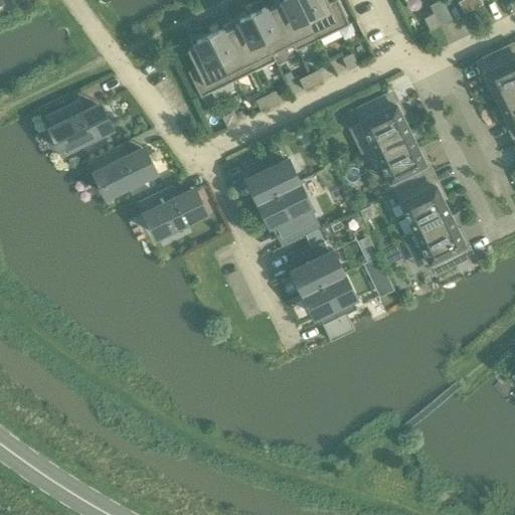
[(318,38),(299,0),(284,0),(284,1),(275,5),(293,41),(292,42),(296,49),(318,38)]
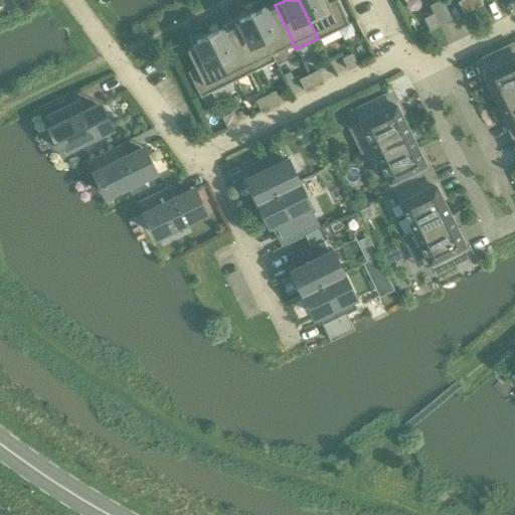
[(299,0),(318,38),(349,23),(337,0),(332,0),(329,2),(327,0),(299,0)]
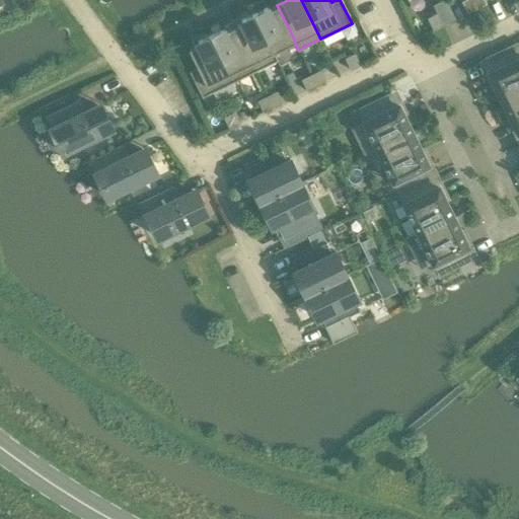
[(476,8),(472,0),(463,0),(461,1),(467,13),(476,8)]
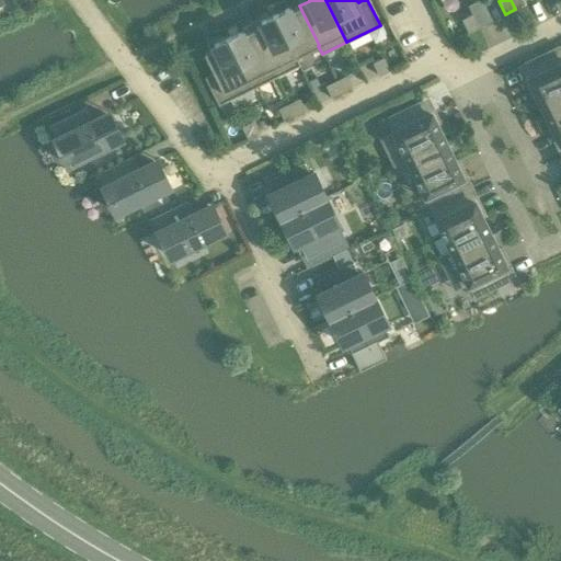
[(524,0),(511,0),(515,9),(526,3),(524,0)]
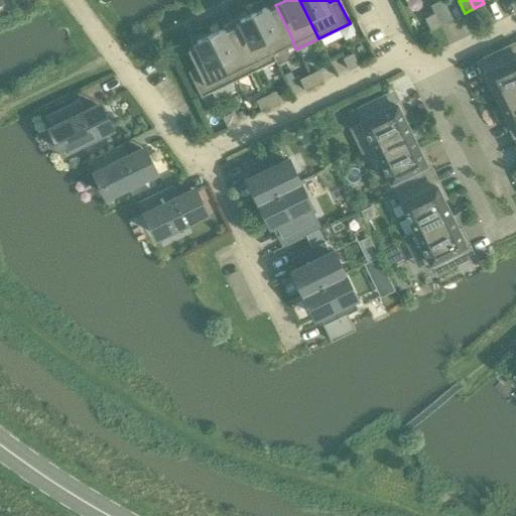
[(265,7),(253,14),(271,52),(272,51),(292,42),(293,41),(275,5),(266,10),(265,7)]
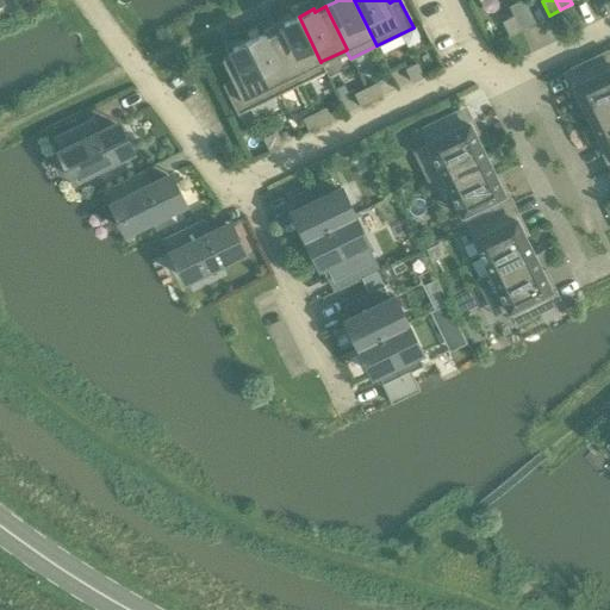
[(521,29),(514,16),(502,20),(509,35),(521,29)]
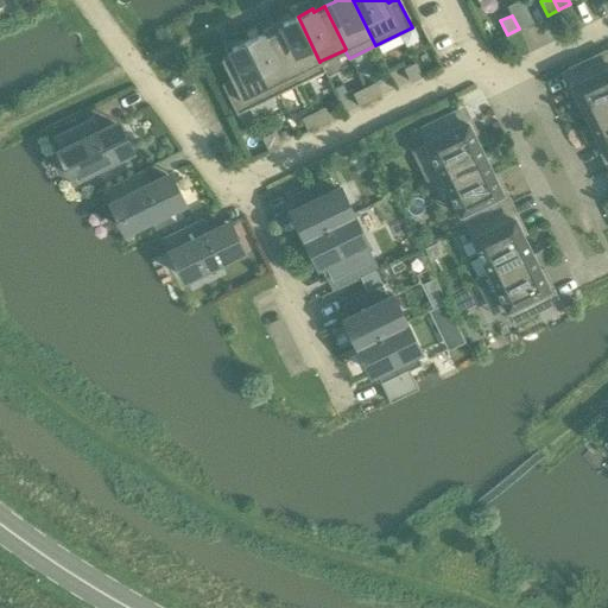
[(284,26),(273,31),(299,83),(325,70),(321,61),(320,62),(298,17),(283,24),(284,26)]
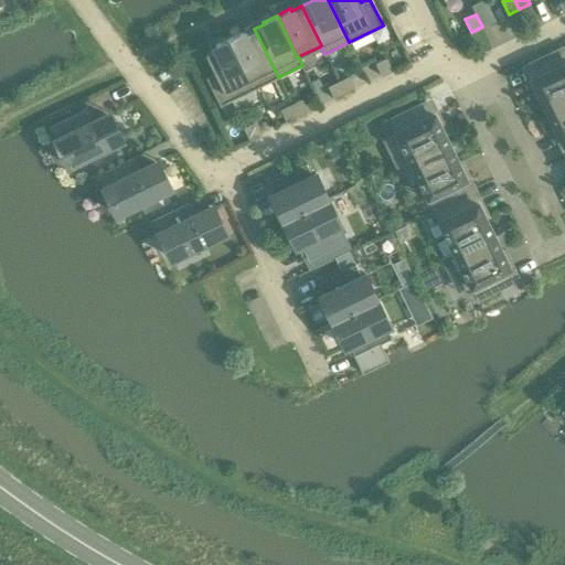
[(278,77),(254,29),(244,34),(243,32),(230,39),(254,89),(278,77)]
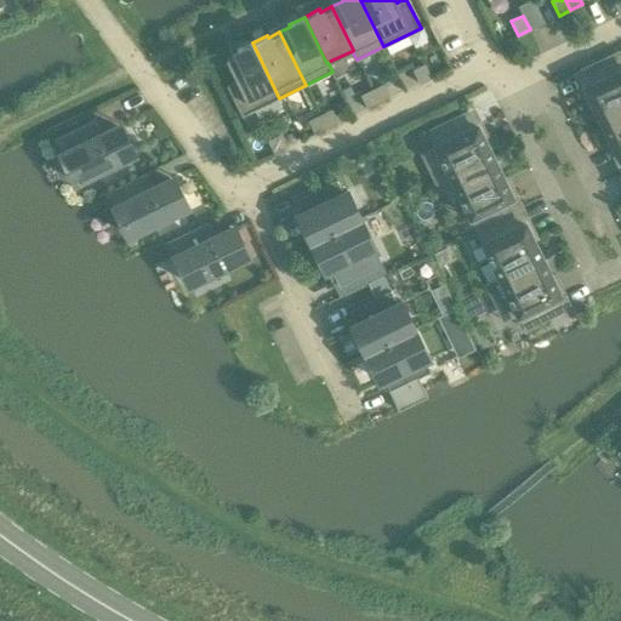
[(279,98),(252,43),(237,50),(238,52),(226,58),(237,80),(227,85),(241,117),(279,98)]
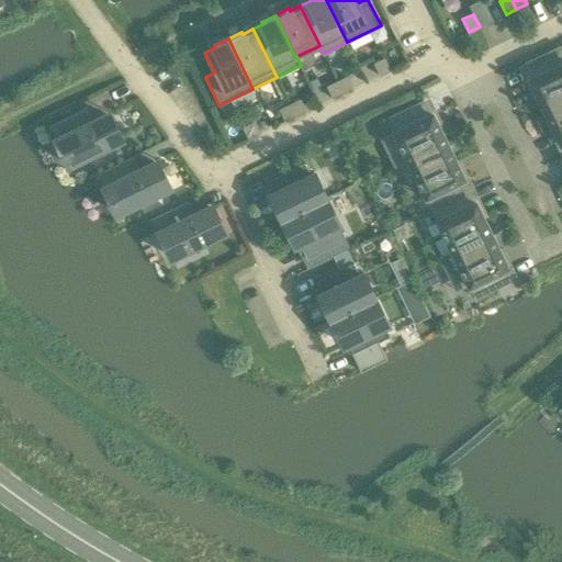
[(529,78),(544,111),(561,101),(561,49),(560,46),(525,64),(531,77),(529,78)]
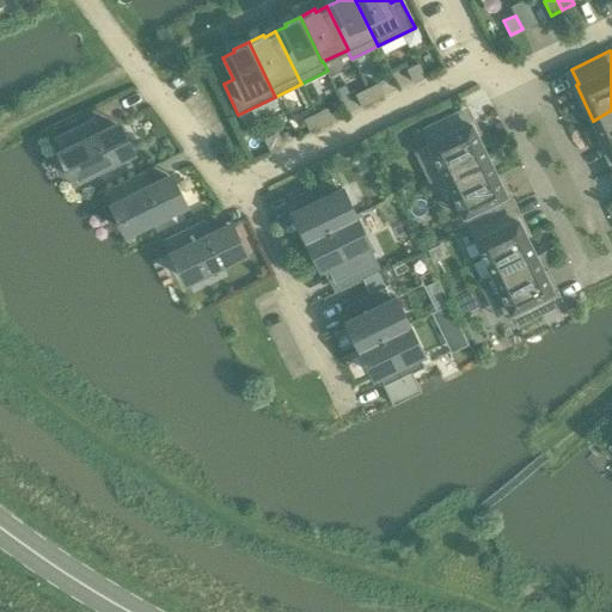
[(418,62),(407,68),(414,83),(424,77),(418,62)]
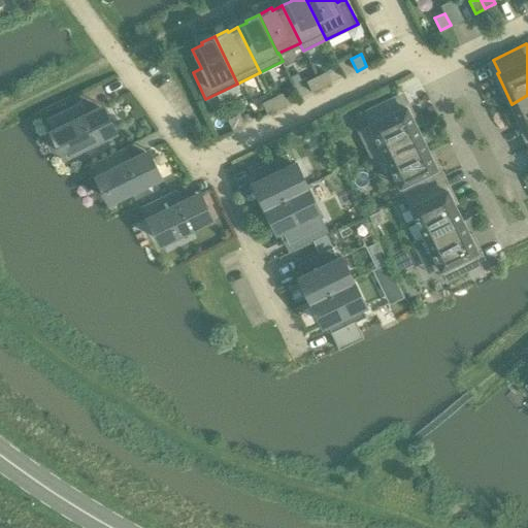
[(326,71),(317,75),(323,88),(332,83),(326,71)]
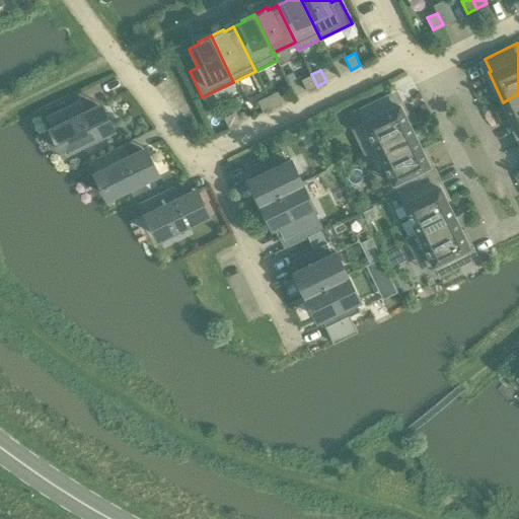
[(317,86),(311,74),(301,79),(307,91),(317,86)]
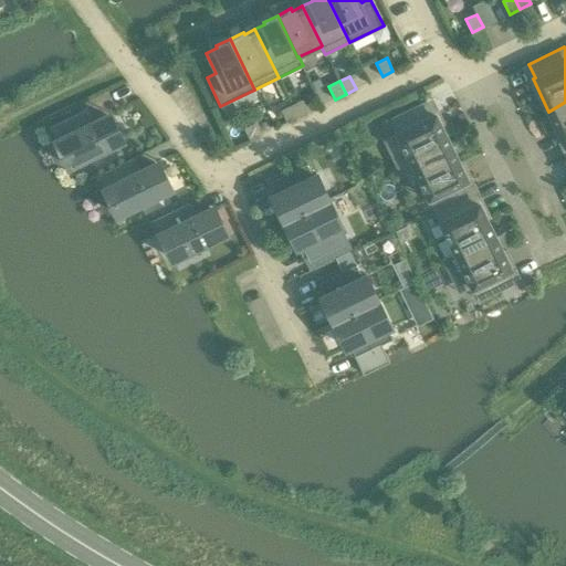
[(292,104),(297,117),(308,112),(302,100),(292,104)]
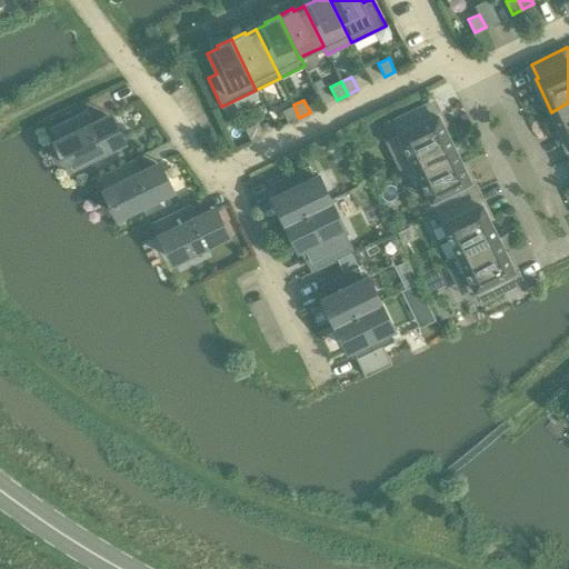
[(415,167),(415,166),(452,147),(437,113),(435,115),(428,102),(392,119),(405,145),(402,146),(405,149),(392,155),(401,173),(415,167)]
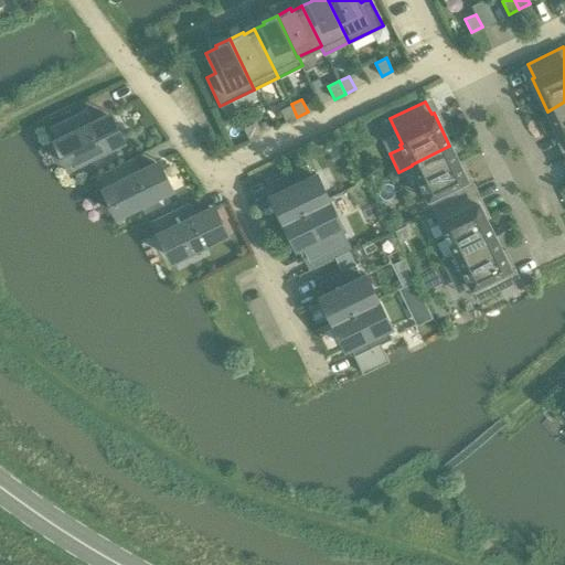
[(564,142),(564,102),(547,112),(564,144),(564,142)]
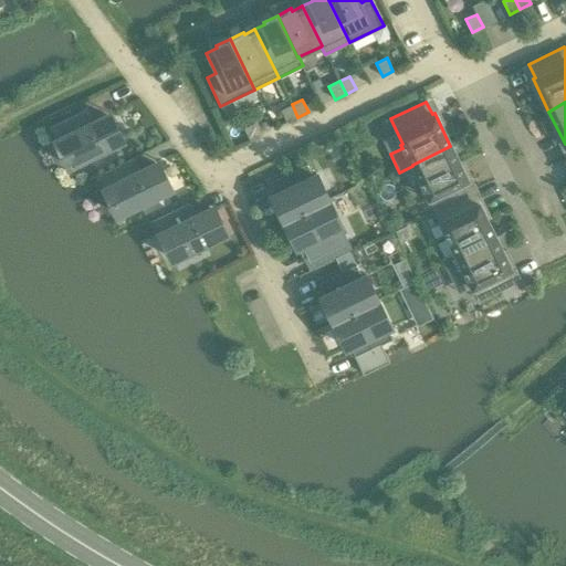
[(297,117),(292,104),(281,109),(287,123),(297,117)]
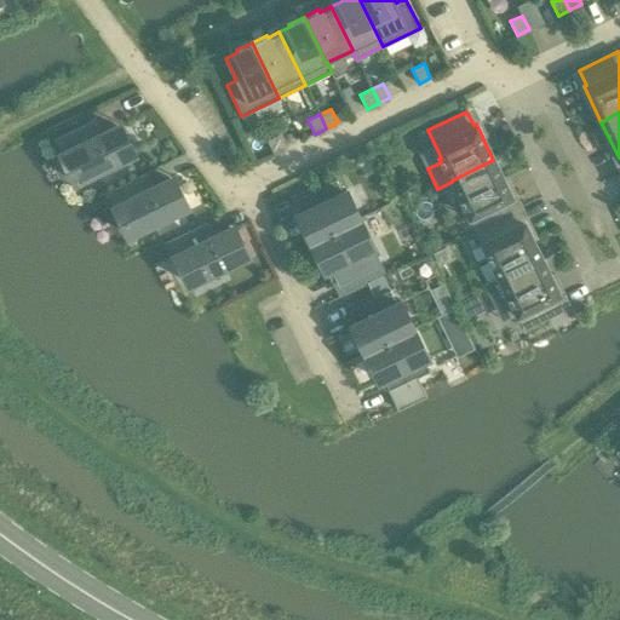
[(61,153),(74,181),(130,154),(116,125),(93,137),(86,122),(56,138),(62,151),(61,153)]
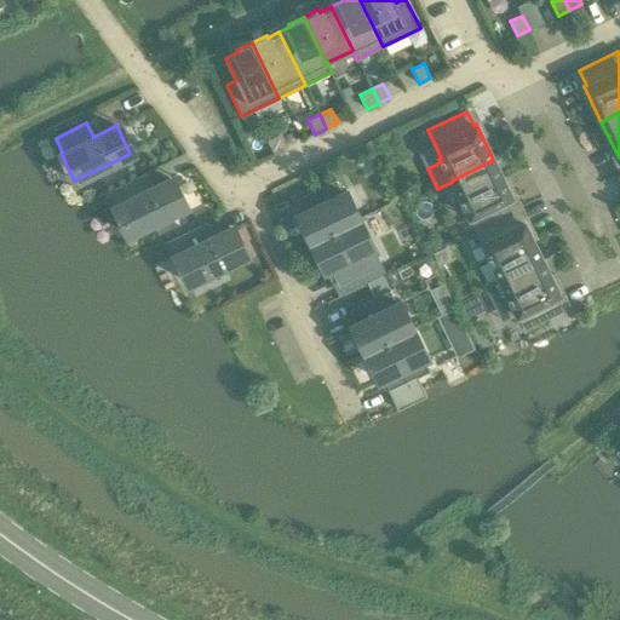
[(274,154),(286,148),(280,135),(268,139),(274,154)]
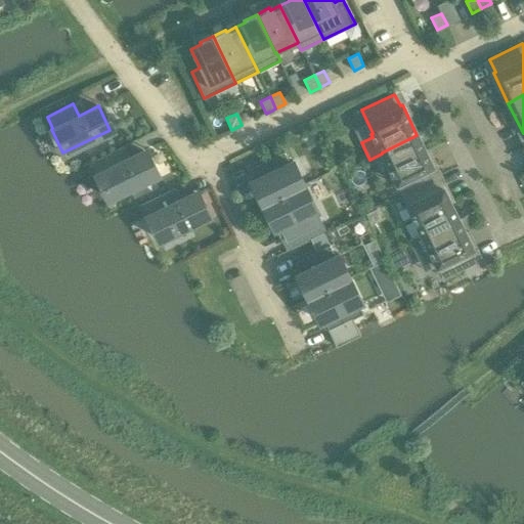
[(382,154),(389,168),(388,168),(390,172),(391,172),(402,193),(435,177),(430,167),(432,166),(417,135),(382,153),(382,154)]
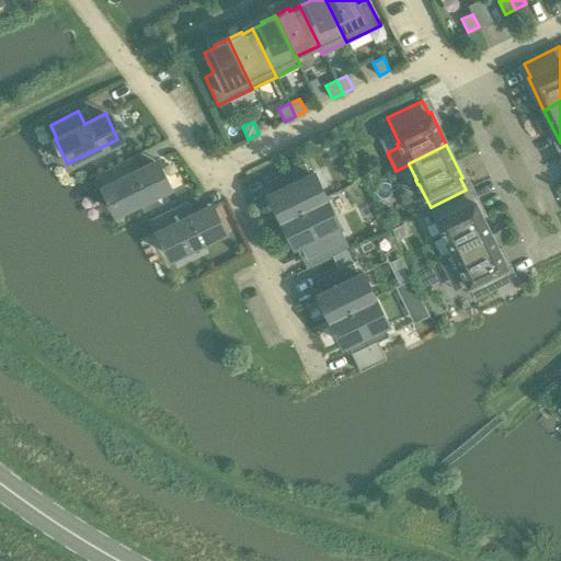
[(103,185),(115,210),(165,186),(153,161),(133,171),(126,159),(99,172),(104,184),(103,185)]
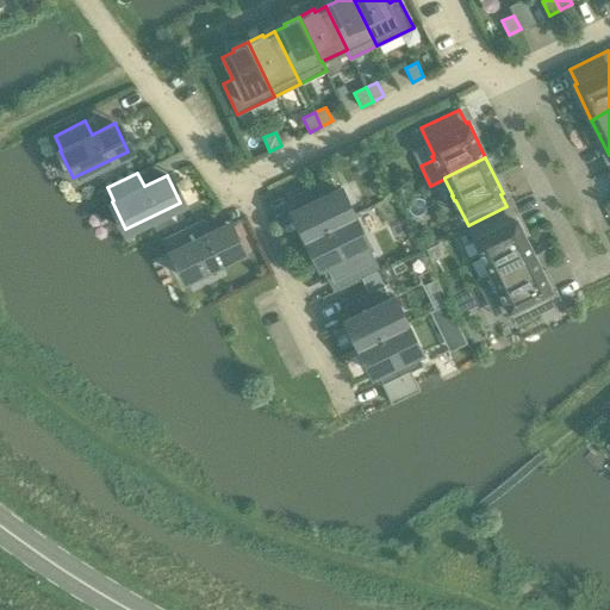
[(293,211),(306,237),(353,215),(340,187),(336,190),(330,176),(290,195),(297,209),(293,211)]
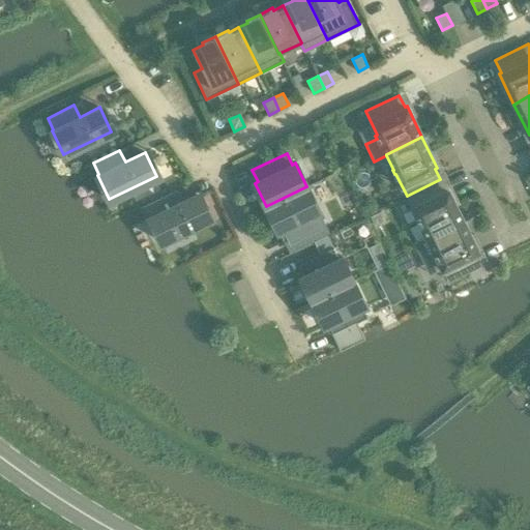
[(414,242),(414,243),(463,221),(447,189),(445,190),(440,179),(407,196),(417,218),(416,218),(418,223),(419,223),(427,237),(414,242)]
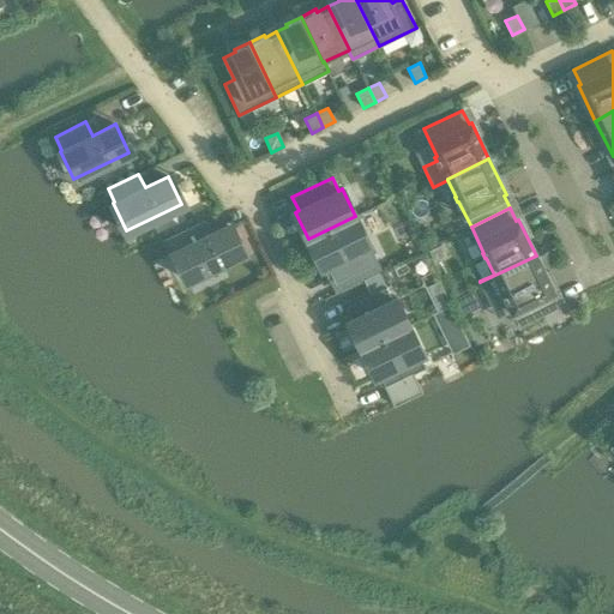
[(355,216),(308,239),(321,266),(325,265),(331,278),(372,258),(365,245),(368,244),(355,216)]
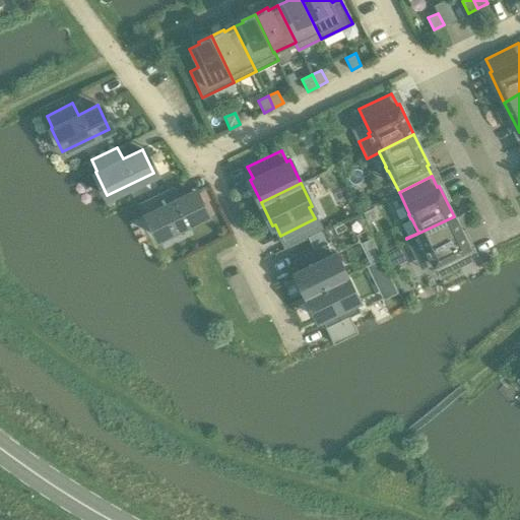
[(146,213),(157,237),(204,214),(192,191),(173,200),(168,189),(142,201),(147,212),(146,213)]
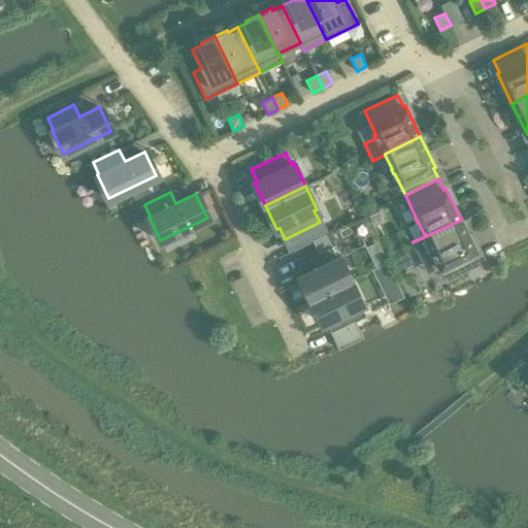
[(381,209),(370,215),(375,225),(386,220),(381,209)]
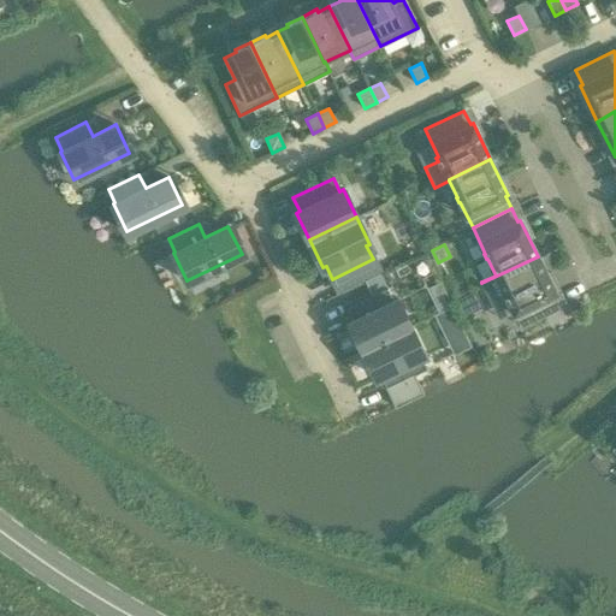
[(538,256),(481,283),(491,302),(503,296),(505,300),(507,298),(520,326),(560,307),(552,292),(555,291),(538,256)]
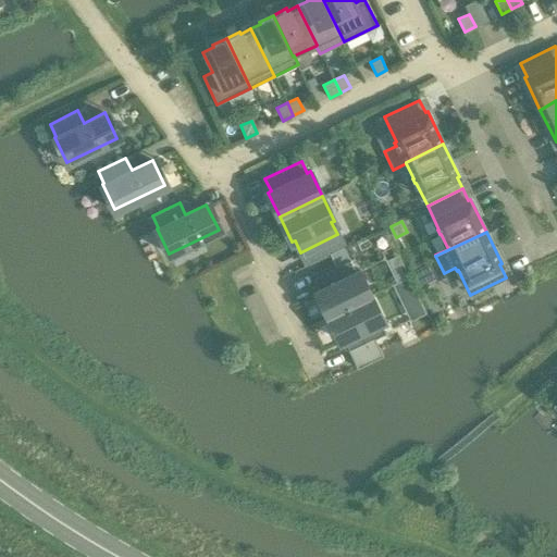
[(316,292),(327,317),(371,295),(359,271),(356,272),(349,260),(313,277),(319,291),(316,292)]
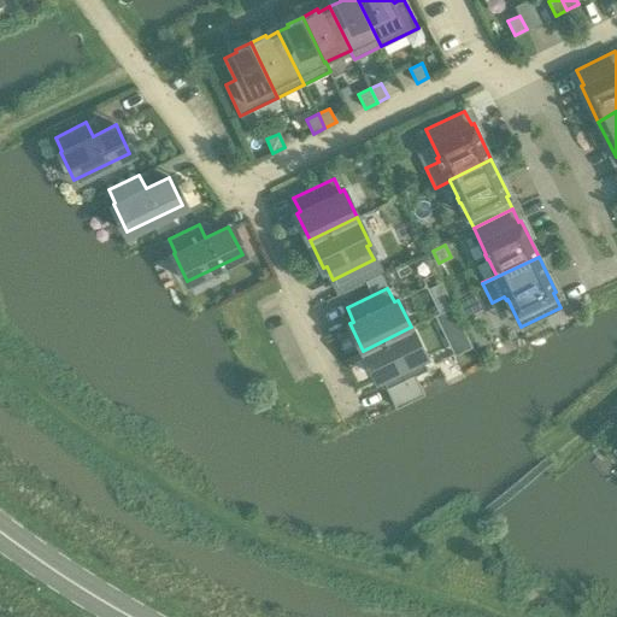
[(476,293),(456,303),(463,319),(485,309),(476,293)]
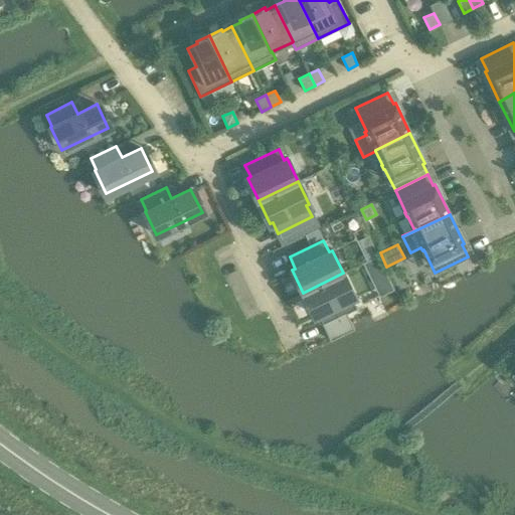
[(377,259),(363,265),(379,299),(393,292),(377,259)]
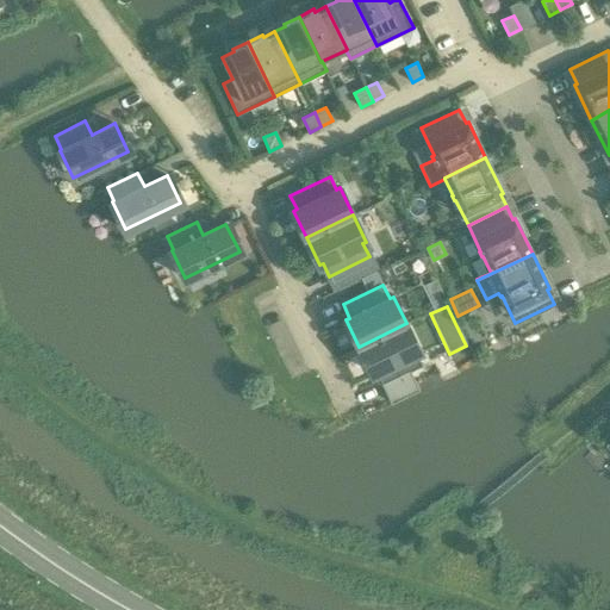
[(406,323),(359,347),(372,373),(375,372),(390,402),(418,387),(410,371),(422,366),(416,352),(419,350),(406,323)]
